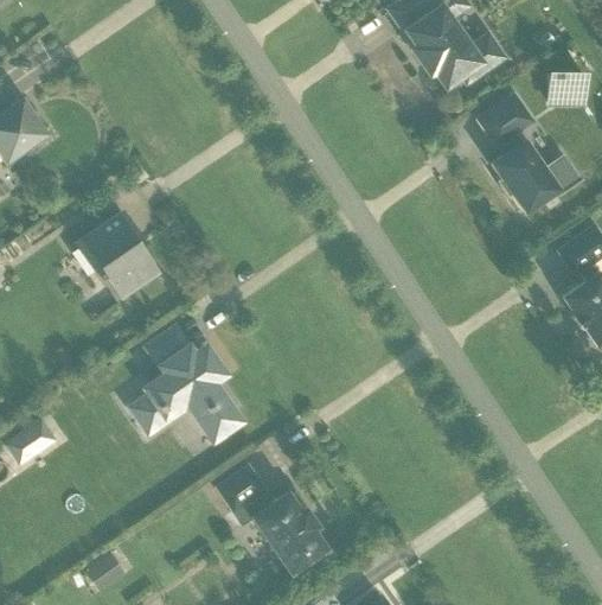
[(463,0),(407,0),(394,10),(420,48),(415,51),(420,58),(421,56),(429,67),(427,69),(430,75),(435,71),(447,88),(463,76),(469,84),(505,61),(490,38),(472,51),(448,16),(466,2),(463,0)]
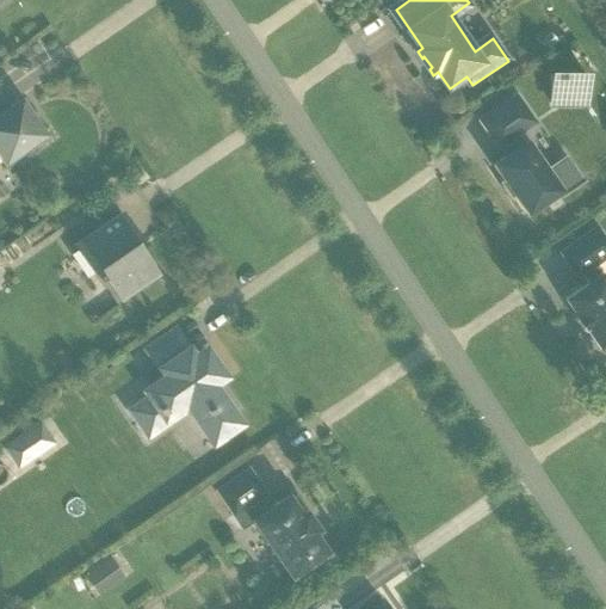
[(24,86),(59,66),(48,47),(12,67),(24,86)]
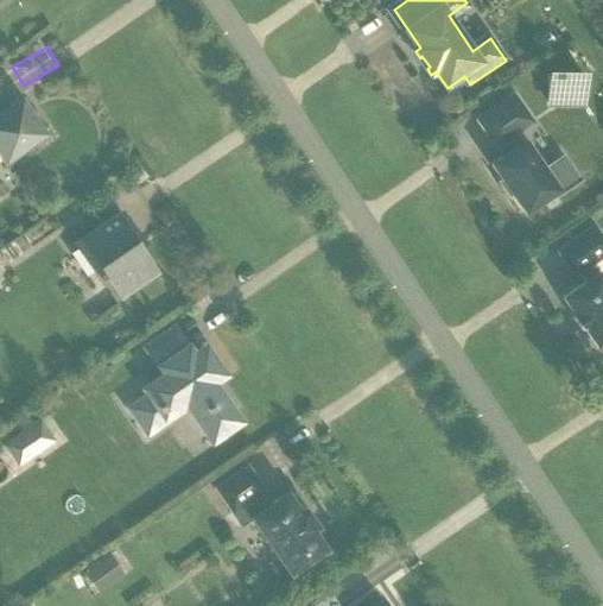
[(584,74),(551,74),(551,103),(563,103),(570,92),(584,92),(584,74)]
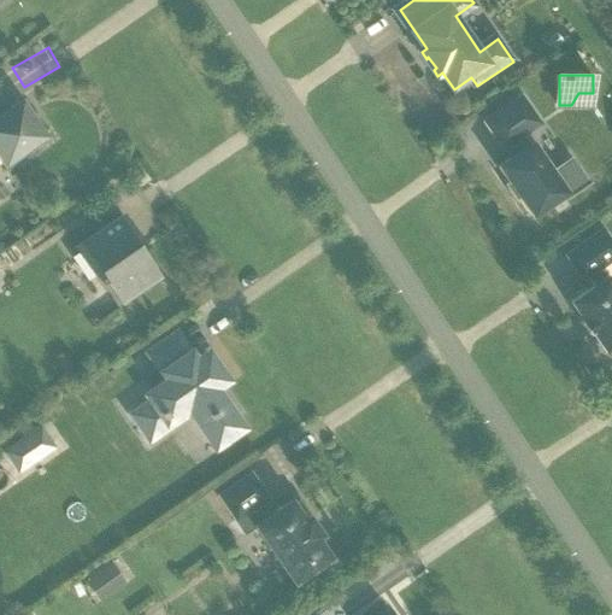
[(48,138),(24,103),(11,112),(0,95),(0,152),(9,165),(19,157),(25,165),(42,153),(36,145),(48,138)]
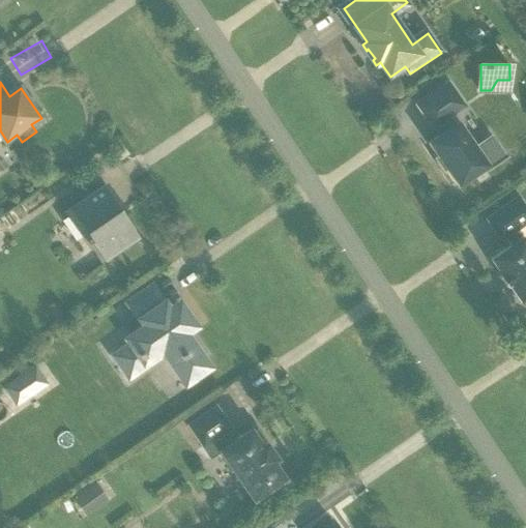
[(453,85),(421,107),(436,128),(437,127),(443,136),(432,144),(461,185),(489,167),(493,172),(509,159),(490,142),(477,150),(460,124),(456,127),(449,119),(467,107),(453,85)]
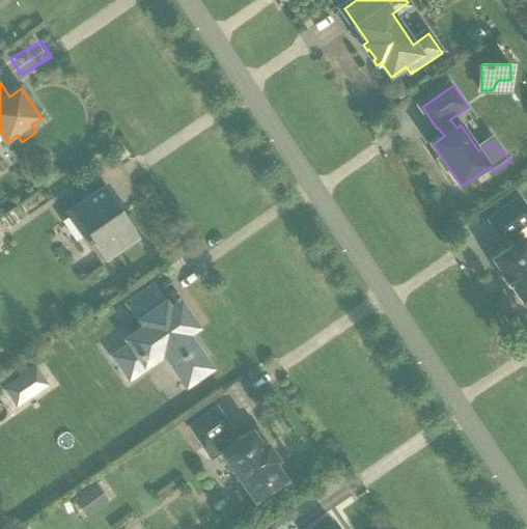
[(68,214),(90,245),(94,242),(107,259),(138,239),(115,205),(120,202),(109,187),(68,214)]
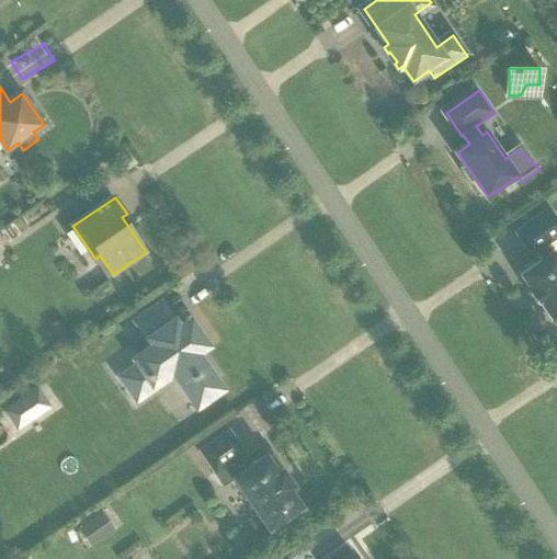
[(556,253),(555,254),(549,246),(556,240),(556,215),(553,209),(519,232),(534,257),(538,253),(544,261),(523,276),(535,292),(532,294),(538,305),(542,303),(553,319),(556,317),(556,253)]
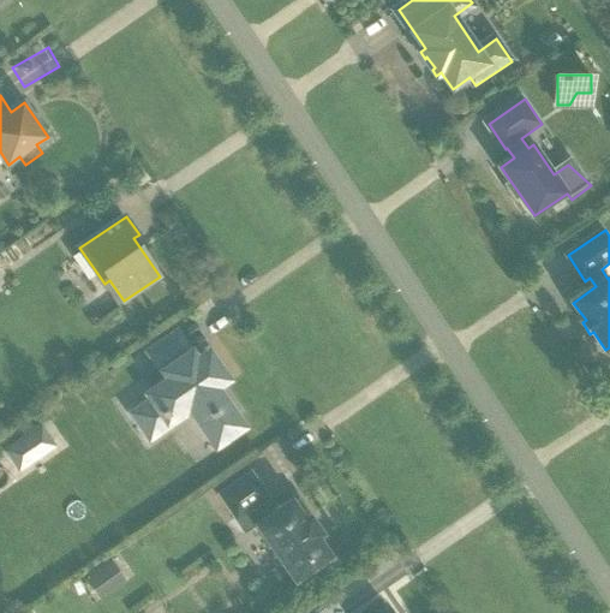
[(33,256),(24,243),(0,260),(0,267),(6,275),(33,256)]
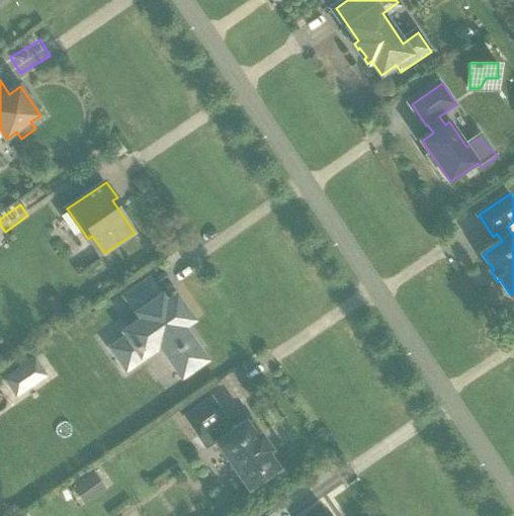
[(168,302),(152,277),(122,297),(134,312),(134,313),(138,320),(120,332),(105,342),(124,370),(140,360),(158,347),(180,380),(209,360),(187,328),(196,322),(178,294),(168,302)]
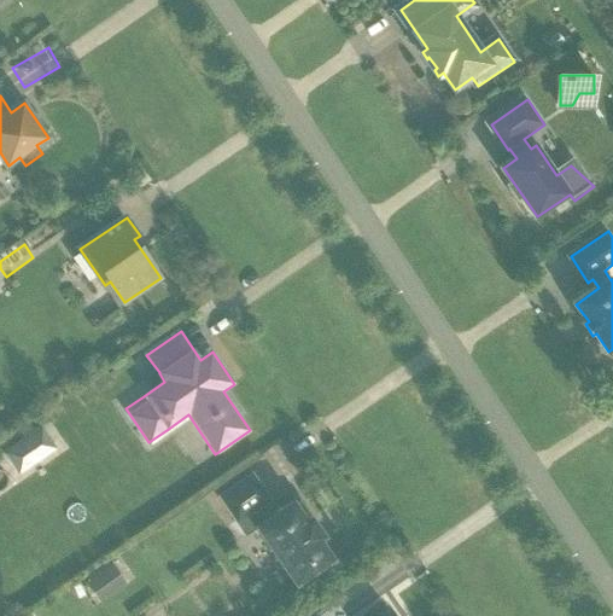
[(251,517),(298,585),(333,559),(321,541),(325,538),(313,519),(308,523),(295,504),(278,516),(269,504),(273,501),(255,475),(222,498),(240,524),(251,517)]
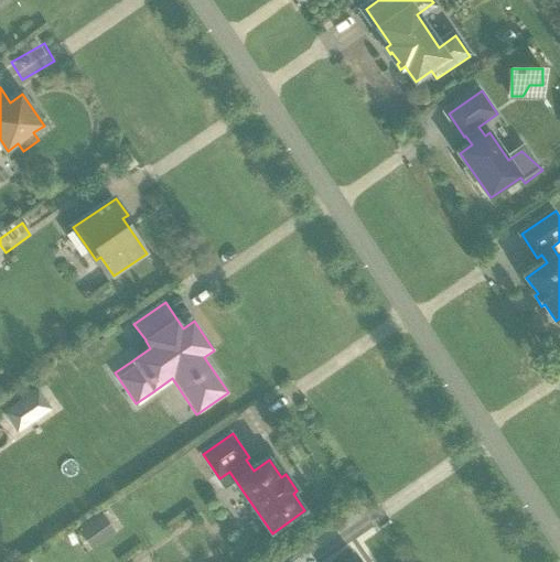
[(118,533),(106,516),(81,535),(94,552),(118,533)]
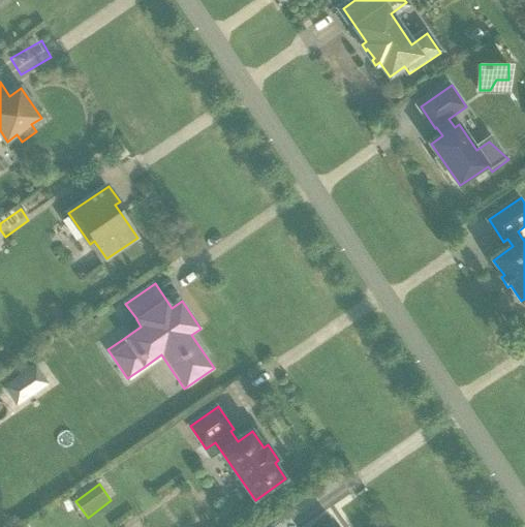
[(298,526),(290,517),(275,526),(298,526)]
